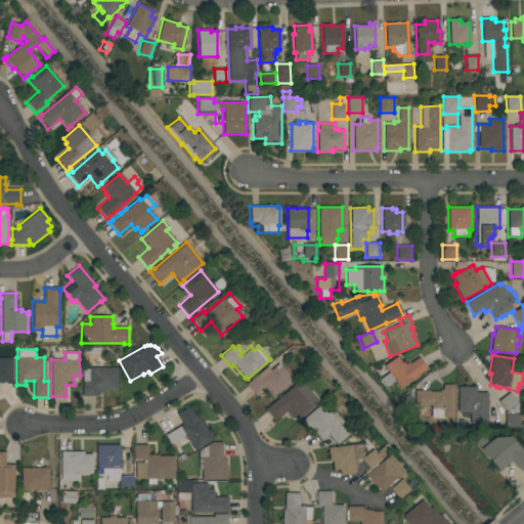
[(396,356),(401,363),(403,362),(404,364),(407,362),(408,363),(419,357),(427,368),(417,376),(418,377),(399,389),(393,381),(386,387),(380,378),(388,373),(383,365),(396,356)]
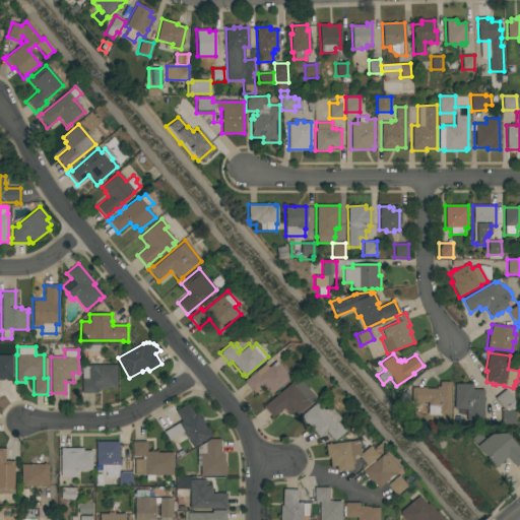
[(0,355),(12,355),(12,379),(11,379),(11,381),(0,381),(0,355)]
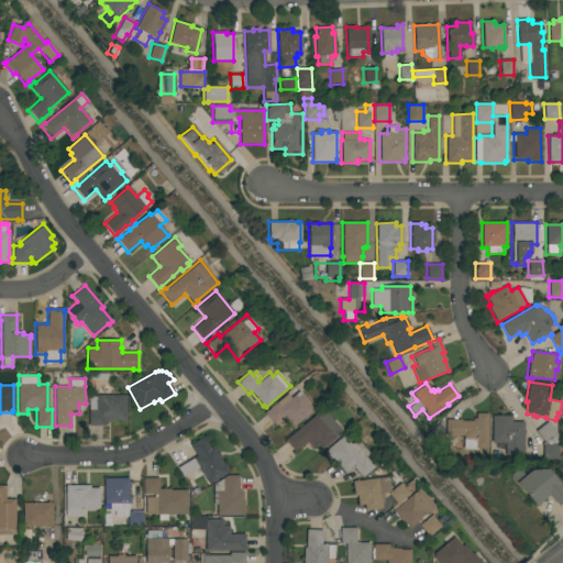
[(275,404),(274,403),(287,392),(288,393),(296,386),(302,394),(301,395),(313,409),(294,427),(284,414),(272,423),(264,414),(275,404)]
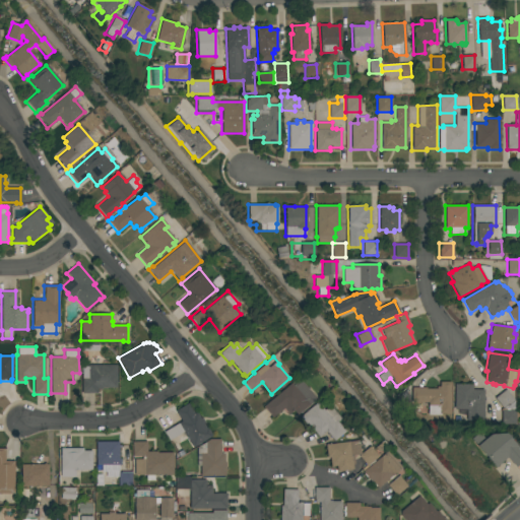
[(81,365),(117,365),(117,388),(102,388),(102,389),(96,389),(96,393),(81,393),(81,379),(81,365)]
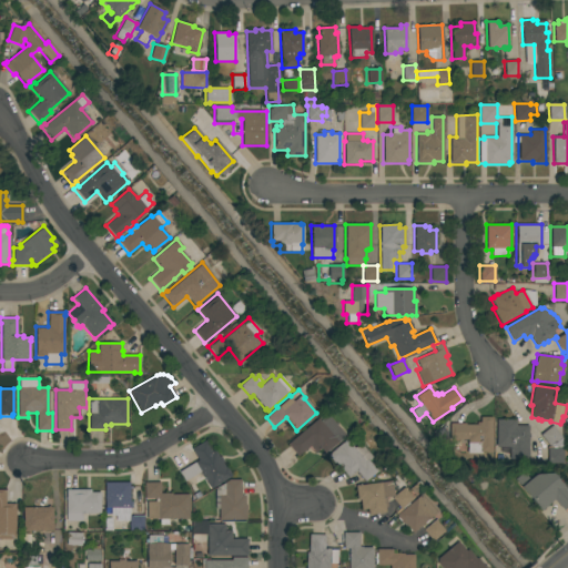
[(325,412),(345,436),(324,453),(320,448),(315,453),(310,446),(297,456),(286,444),(325,412)]
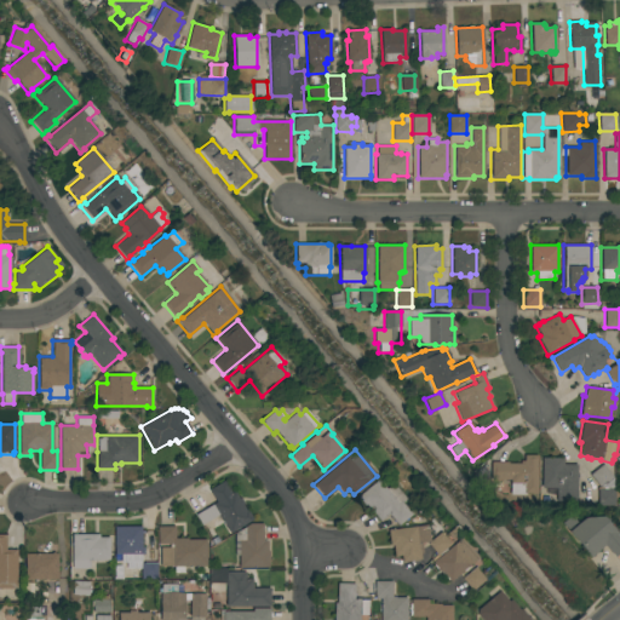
[(491,480),(491,461),(507,461),(507,464),(520,463),(520,461),(523,461),(523,455),(537,455),(538,493),(526,493),(526,494),(510,495),(510,480),(491,480)]
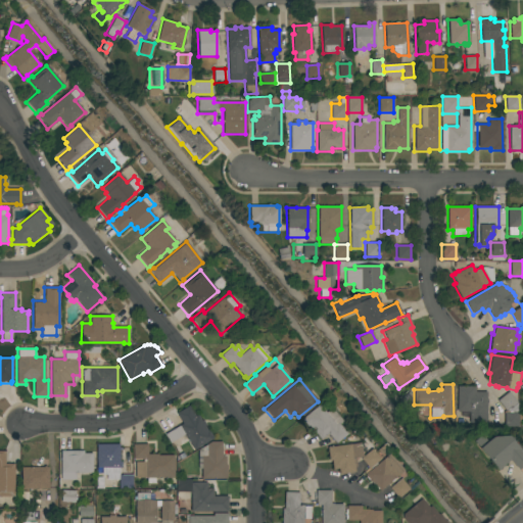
[(469,423),(469,412),(457,412),(457,386),(475,386),(475,392),(486,392),(486,398),(487,398),(487,403),(486,403),(486,423),(469,423)]
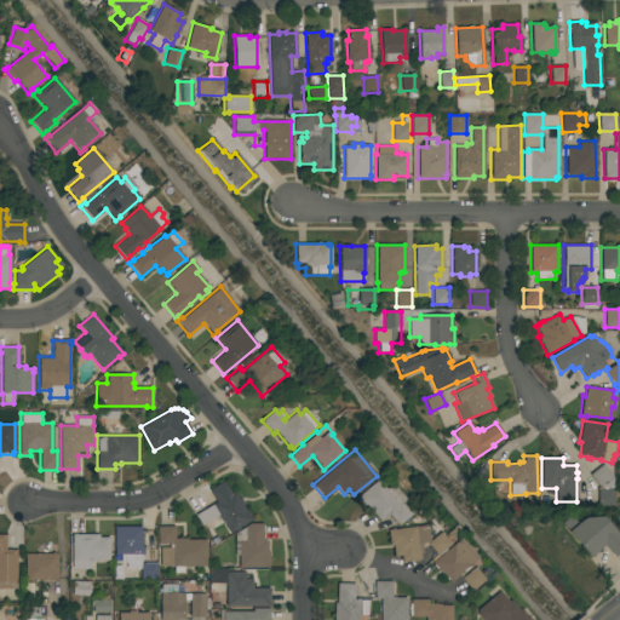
[(603,464),(614,477),(601,488),(590,475),(603,464)]
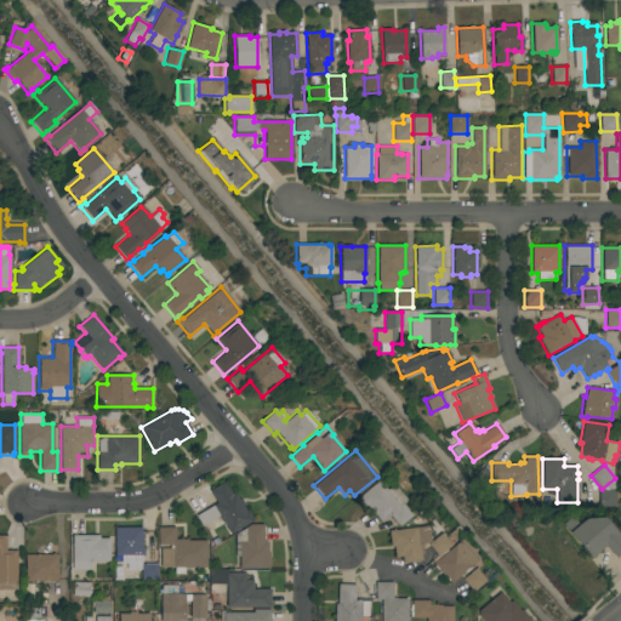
[(379,480),(386,490),(393,484),(406,500),(402,503),(411,516),(398,527),(389,516),(381,523),(366,506),(365,506),(358,497),(379,480)]
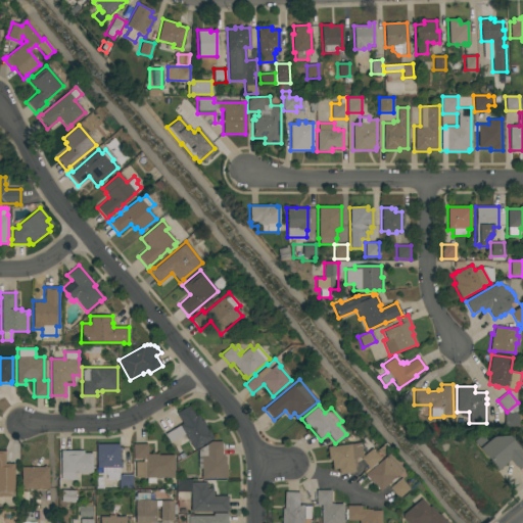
[(189,406),(195,416),(197,415),(201,421),(202,420),(205,425),(204,426),(207,430),(208,430),(214,438),(194,450),(185,434),(170,443),(164,434),(182,424),(176,413),(189,406)]
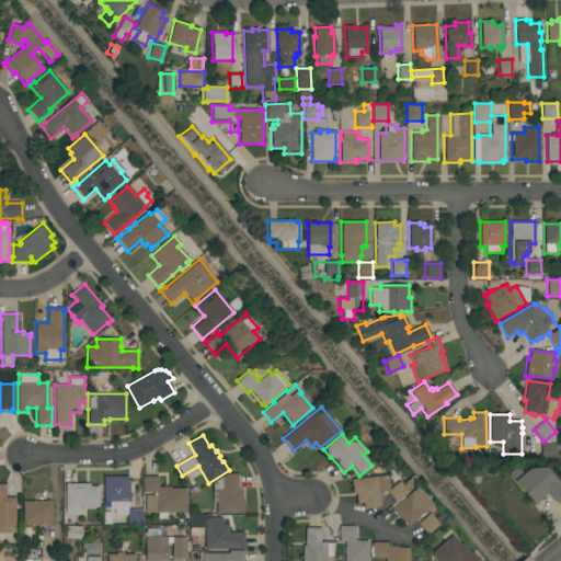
[(556,443),(557,457),(541,458),(540,443),(556,443)]
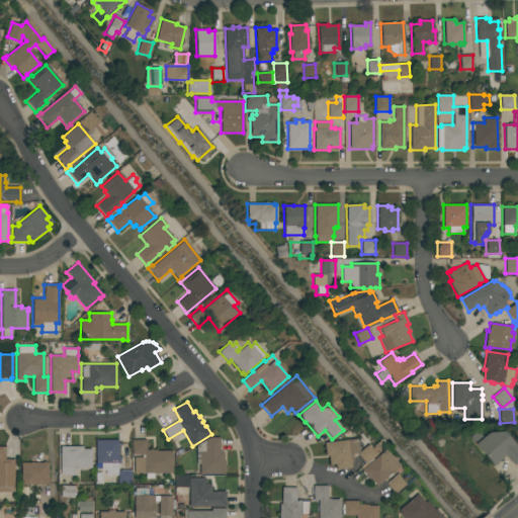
[(517,447),(517,467),(517,468),(514,464),(513,465),(505,455),(493,465),(475,444),(476,443),(469,437),(477,430),(483,437),(488,433),(504,432),(517,447)]
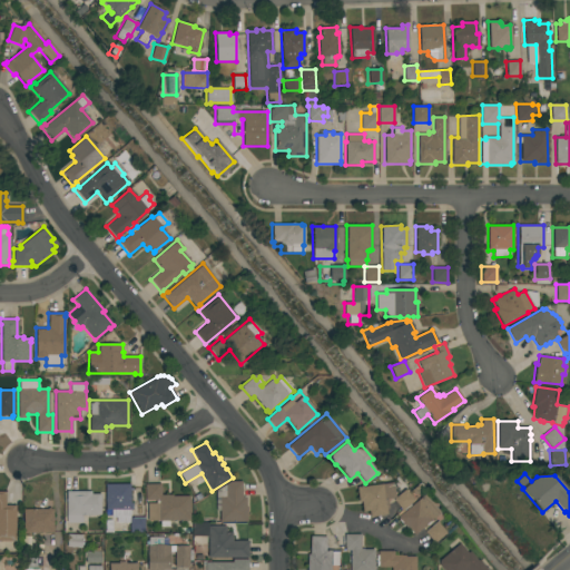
[(219,521),(219,511),(216,511),(216,490),(229,481),(242,481),(242,497),(245,497),(245,507),(247,507),(247,521),(219,521)]
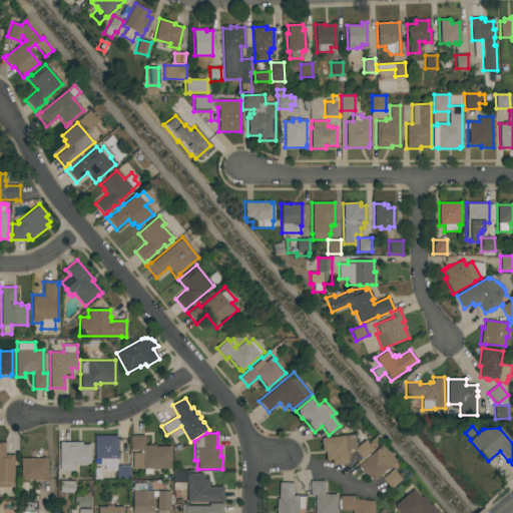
[(349,457),(348,458),(348,463),(333,465),(332,460),(326,460),(325,452),(323,452),(321,439),(354,434),(356,448),(364,440),(373,450),(362,460),(353,449),(354,448),(348,449),(349,457)]
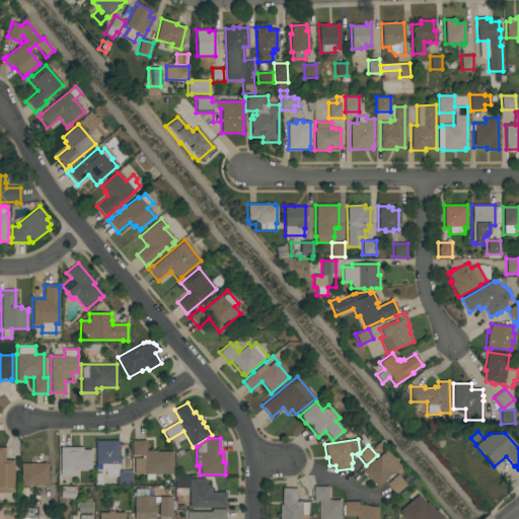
[(94,464),(94,441),(117,441),(117,458),(119,458),(119,464),(94,464)]
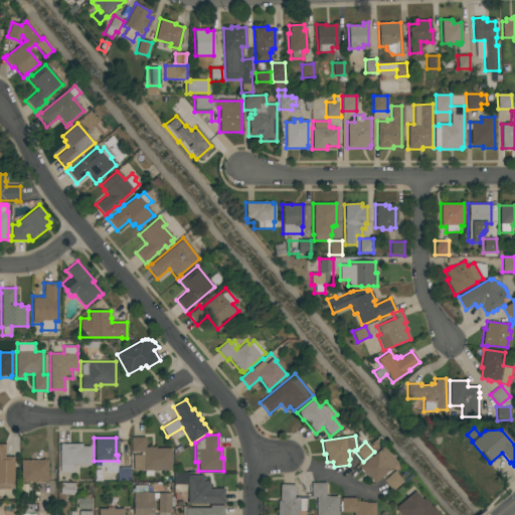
[(151,471),(151,476),(144,477),(143,471),(142,471),(142,452),(130,453),(130,438),(144,438),(144,448),(154,448),(154,449),(170,449),(170,471),(151,471)]
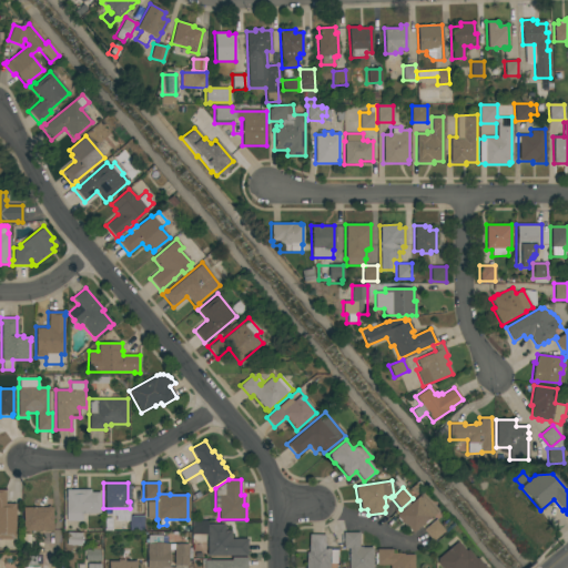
[(64,514),(64,489),(89,490),(89,493),(99,493),(99,515),(64,514)]
